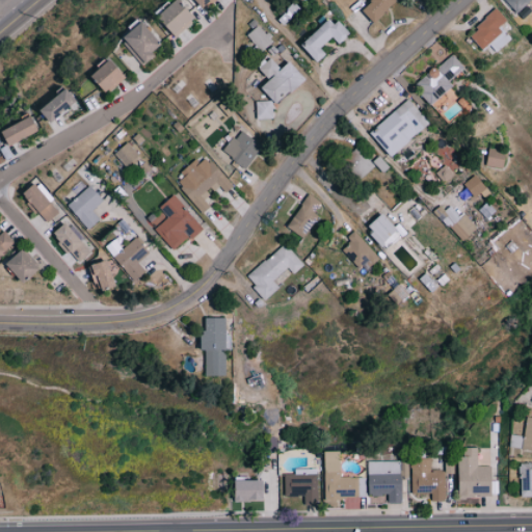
[(177,36),(196,18),(180,0),(177,0),(159,18),(177,36)]
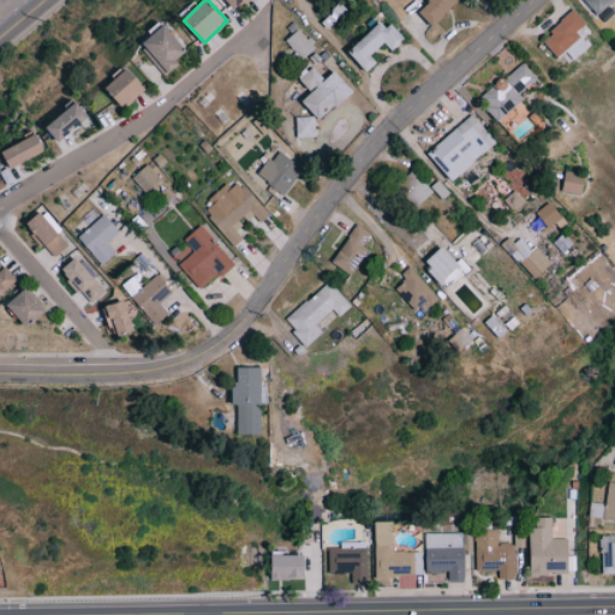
[(448,10),(459,1),(458,0),(429,0),(418,10),(434,30),(453,16),(448,10)]
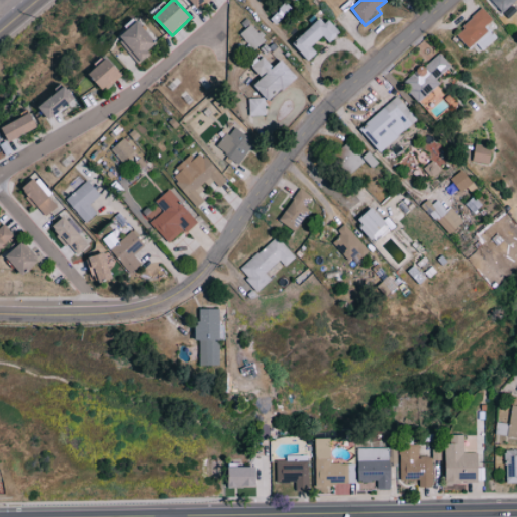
[(287,4),(270,17),(275,23),(291,10),(287,4)]
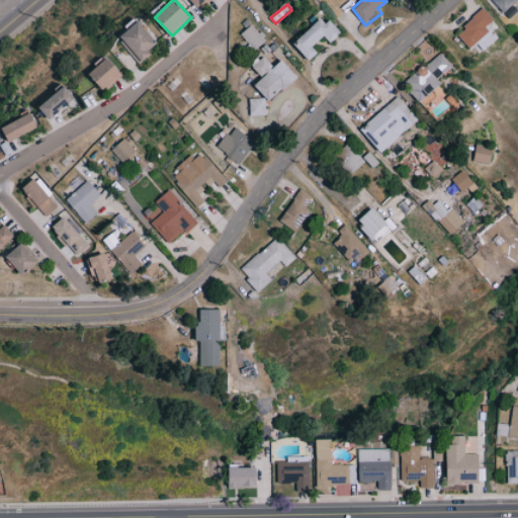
[(493,19),(484,9),(456,33),(469,49),(477,42),(484,51),(498,37),(487,25),(493,19)]
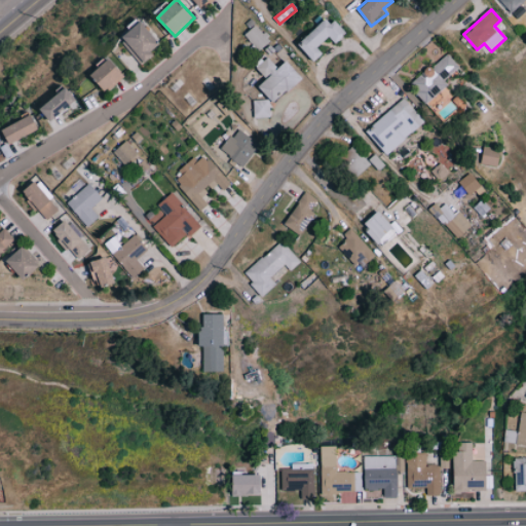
[(299,44),(314,62),(324,53),(317,47),(329,36),(335,43),(345,34),(329,15),(299,44)]
